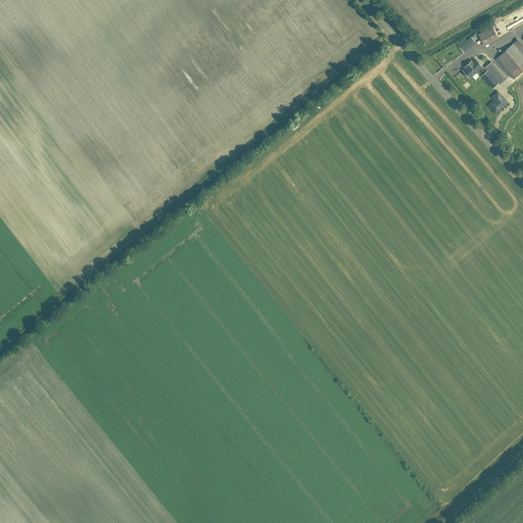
[(481,35),(486,45),(500,38),(494,29),(481,35)]
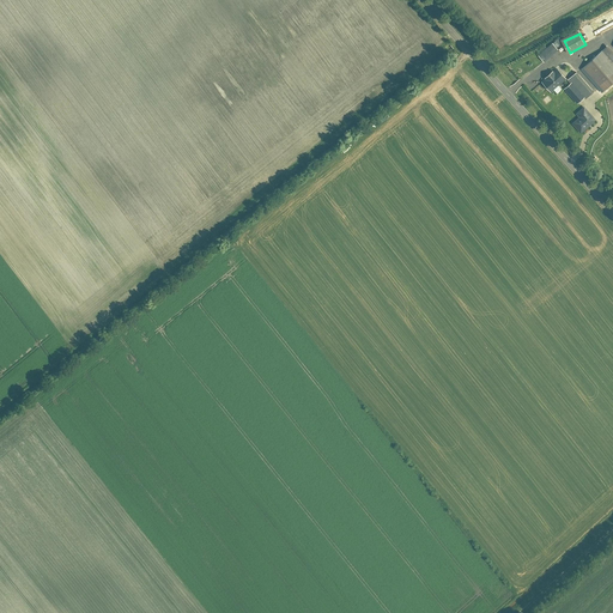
[(540,56),(545,61),(558,49),(553,43),(540,56)]
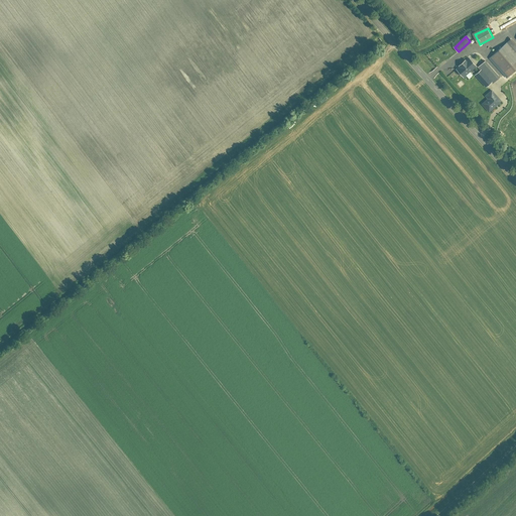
[(515,44),(512,40),(493,57),(510,76),(515,70),(515,44)]
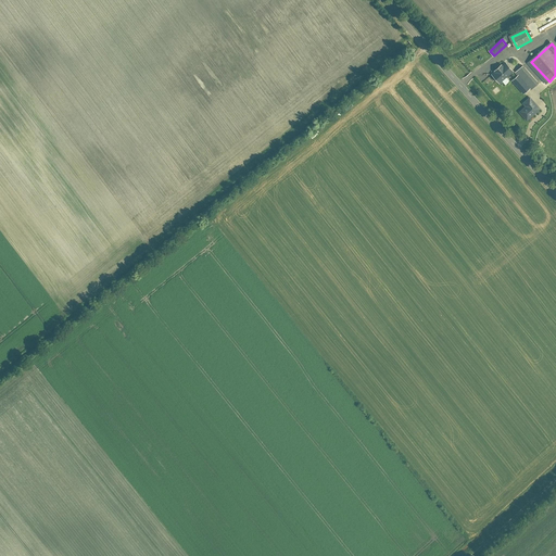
[(503,87),(510,80),(523,95),(539,81),(516,57),(493,77),(503,87)]
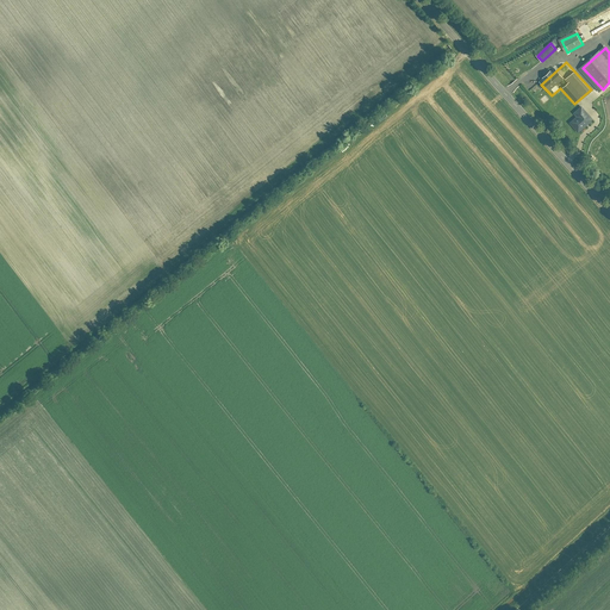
[(578,131),(592,119),(582,107),(576,113),(578,117),(571,123),(578,131)]
